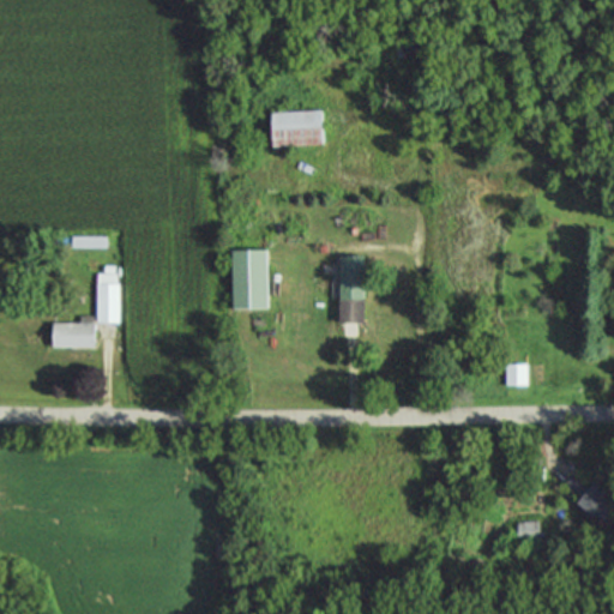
[(270,112),(270,146),(320,146),(320,110),(270,112)]
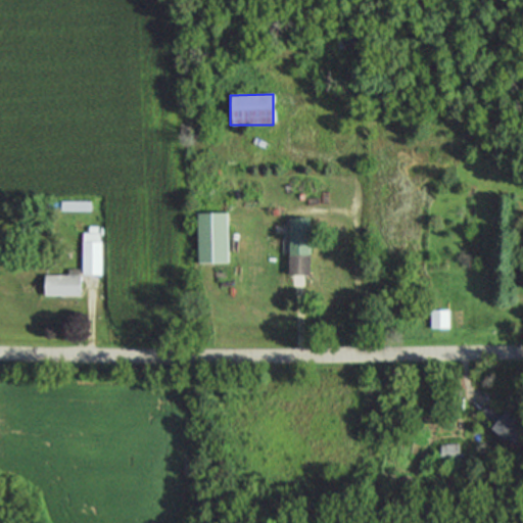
[(226,264),(226,212),(196,212),(196,264),(226,264)]
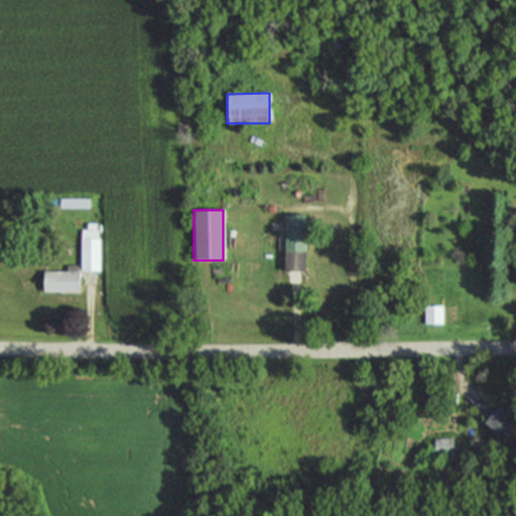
[(304,215),(283,215),(283,271),(304,271),(304,215)]
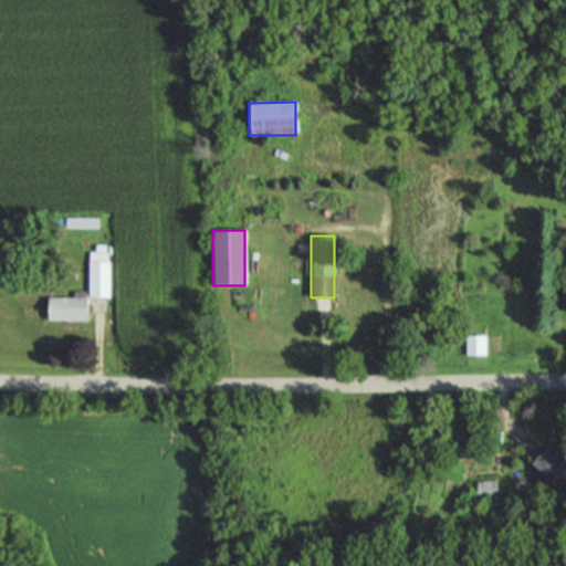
[(108,251),(88,251),(88,296),(108,296),(108,251)]
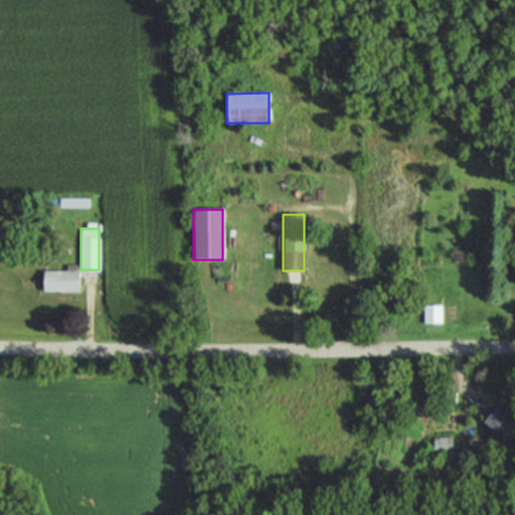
[(42,291),(77,291),(77,270),(42,270),(42,291)]
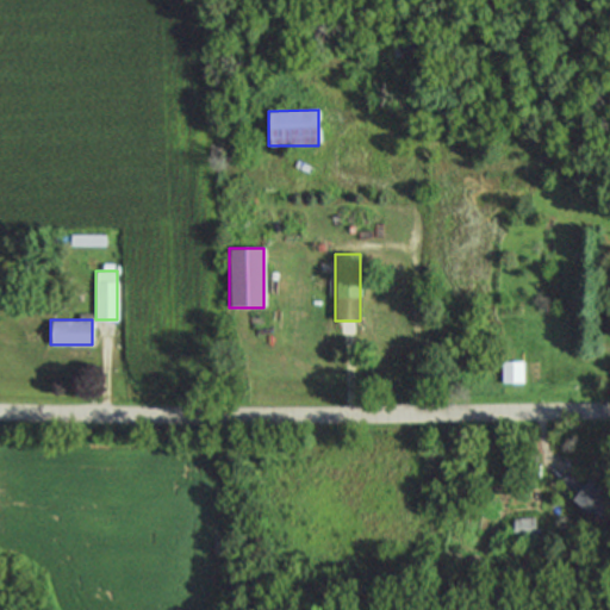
[(522,361),(500,361),(500,384),(522,384),(522,361)]
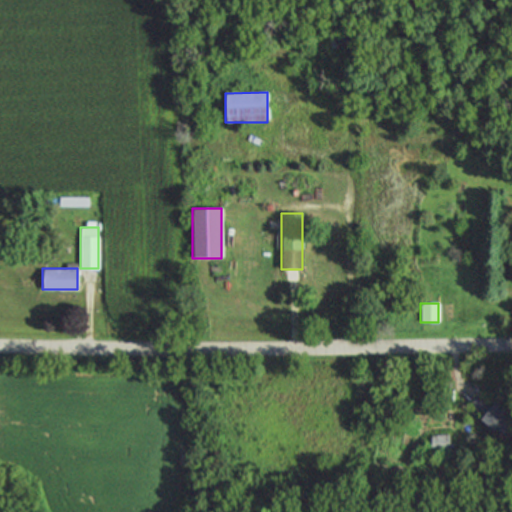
[(511,422),(511,417),(480,392),(466,409),(500,437),(511,422)]
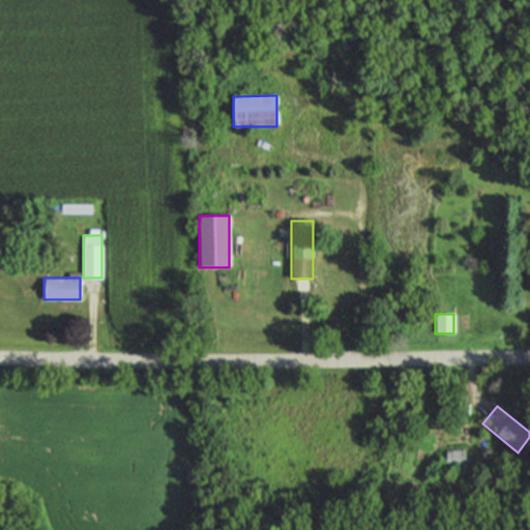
[(465,469),(464,450),(446,450),(446,469),(465,469)]
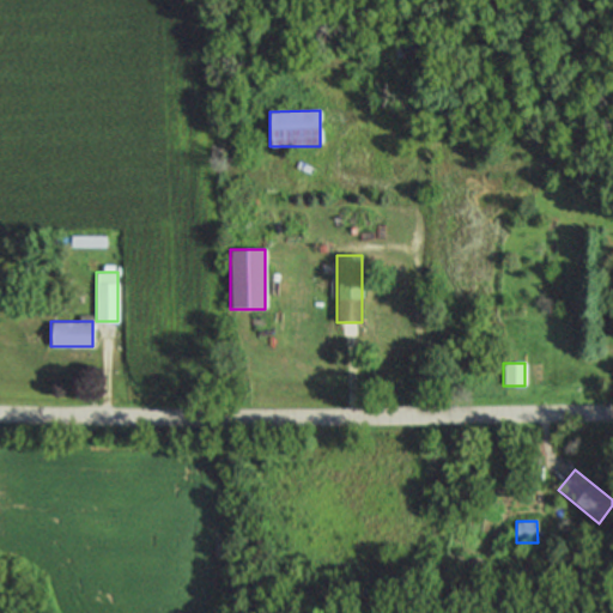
All buildings are outlined.
